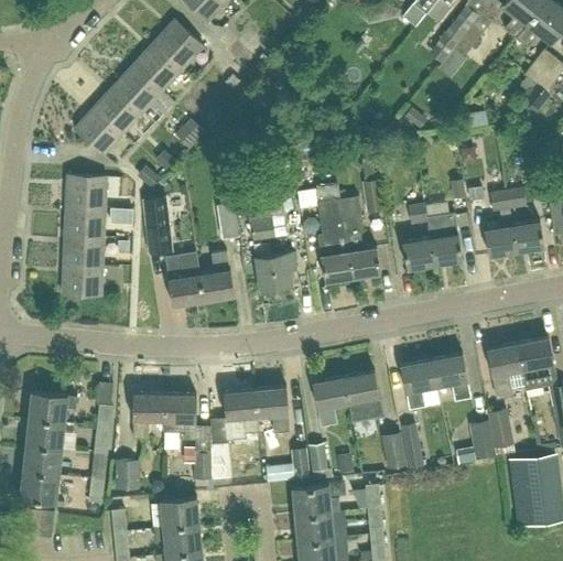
[(183,0),(208,23),(228,1),(227,0),(183,0)]
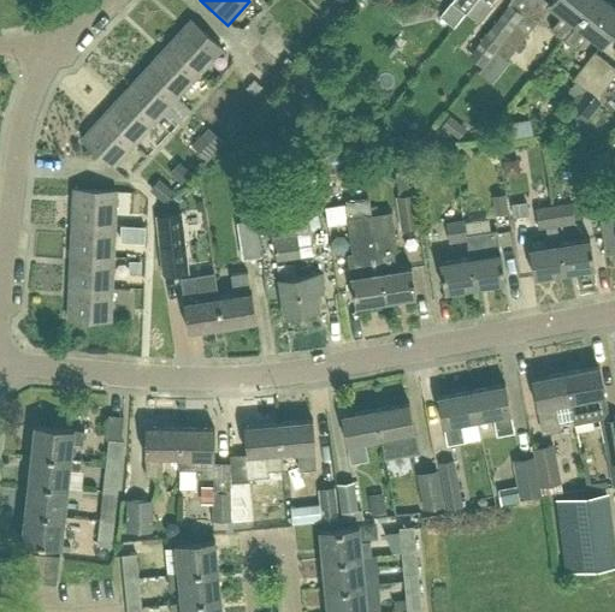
[(344,0),(336,0),(331,7),(343,19),(354,9),(344,0)]
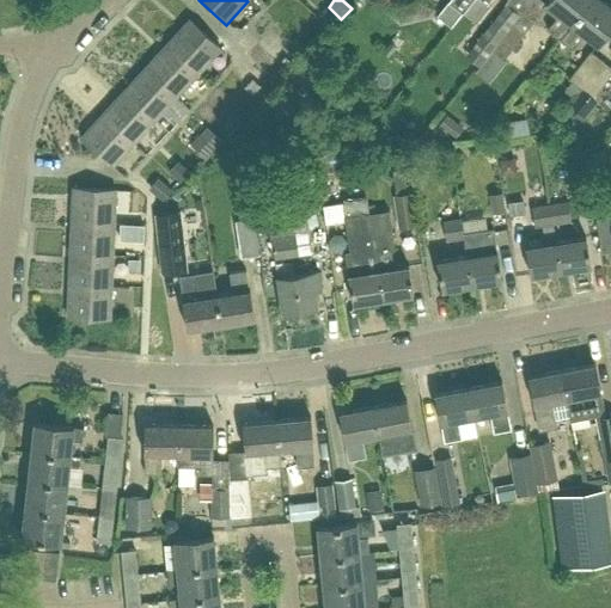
[(492,53),(493,53),(533,0),(509,0),(465,60),(478,71),(492,53)]
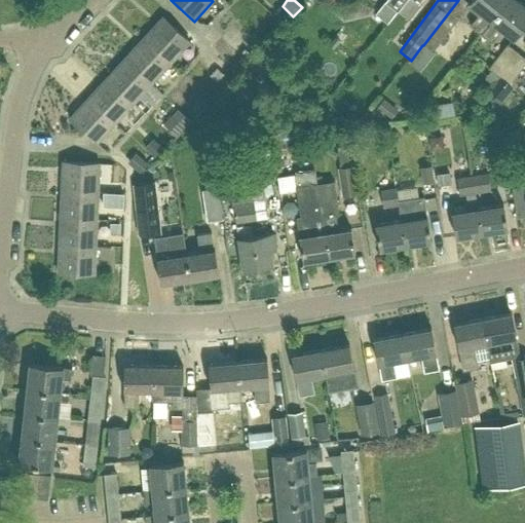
[(470,5),(462,0),(458,0),(423,45),(434,52),(470,5)]
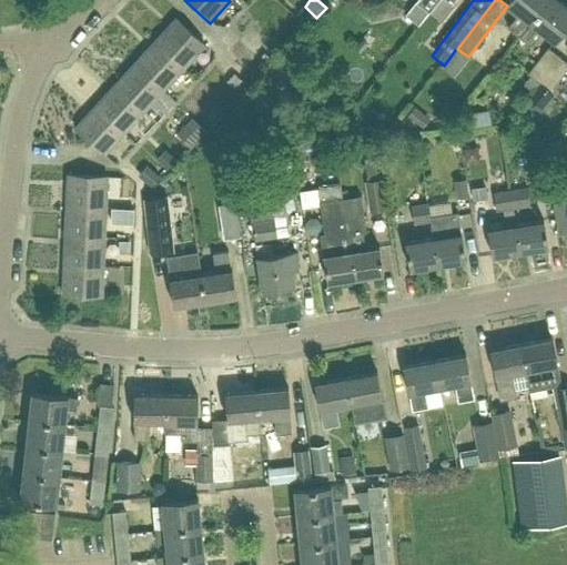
[(520,39),(550,0),(512,0),(507,7),(519,17),(509,30),(520,39)]
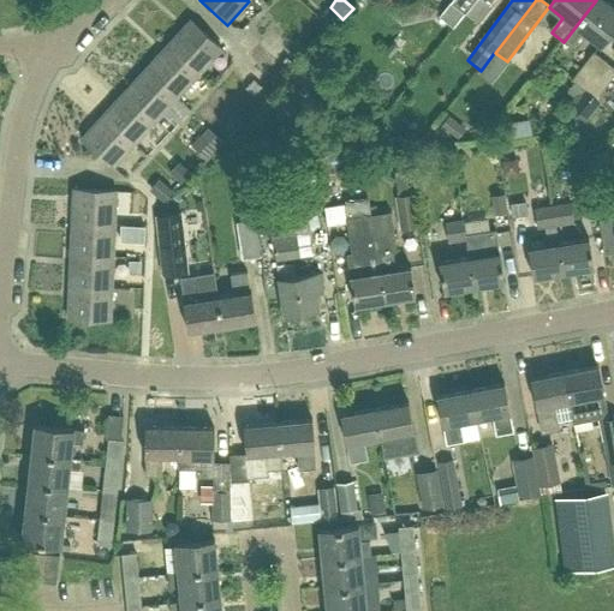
[(613,10),(601,0),(596,0),(564,42),(576,52),(588,37),(600,48),(613,29),(613,10)]
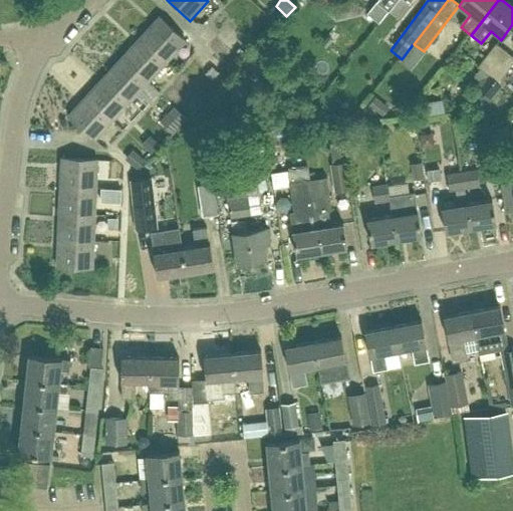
[(141,40),(167,63),(185,43),(159,20),(141,40)]
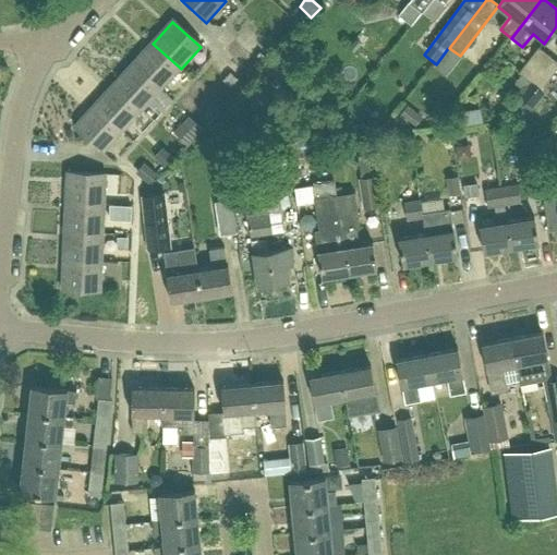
[(133,64),(161,91),(181,69),(153,44),(133,64)]
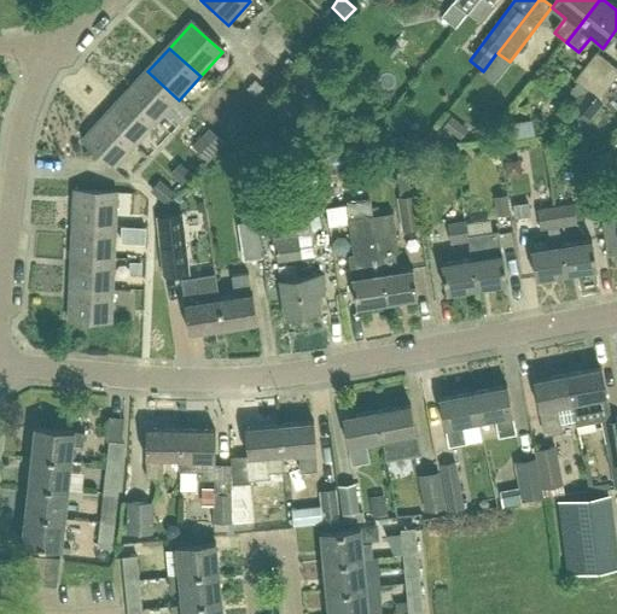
[(580,100),(581,101),(610,65),(598,56),(576,83),(583,89),(577,98),(572,94),(563,105),(571,111),(580,100)]
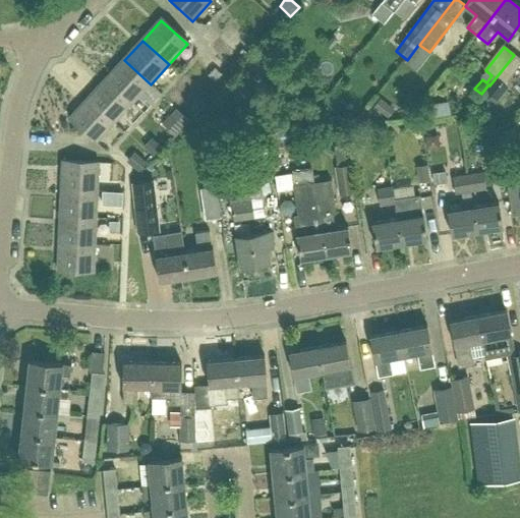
[(519,59),(514,55),(489,85),(500,93),(519,65),(519,59)]
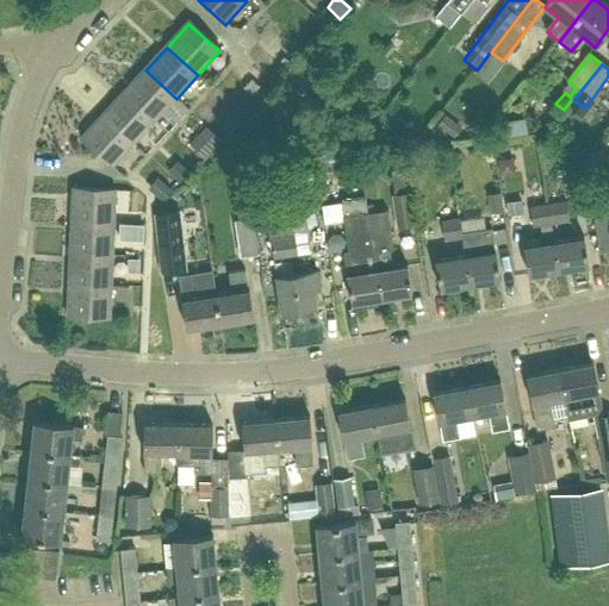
[(155,123),(176,99),(145,70),(124,94),(155,123)]
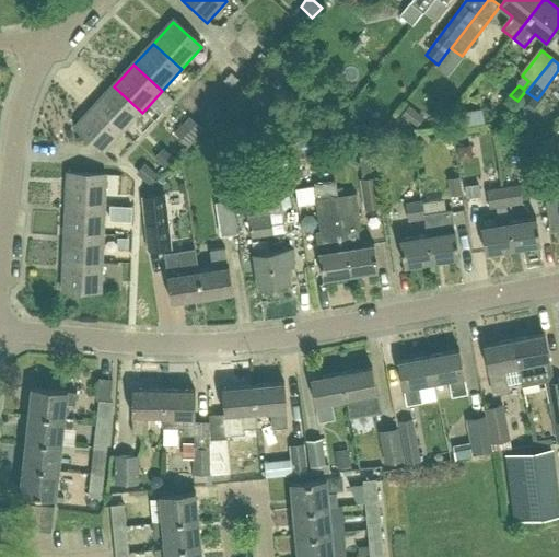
[(94,108),(123,134),(142,113),(114,86),(94,108)]
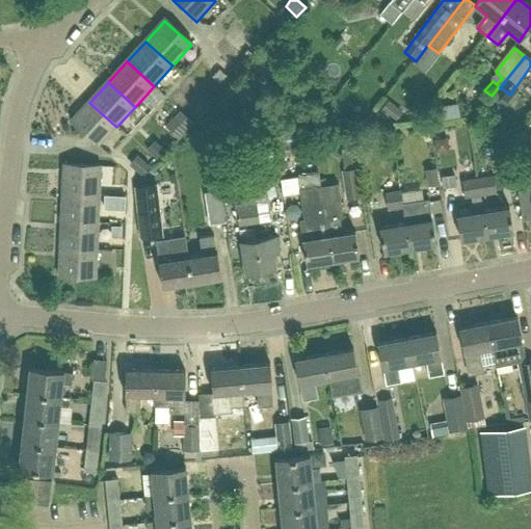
[(116,127),(89,103),(71,124),(98,148),(116,127)]
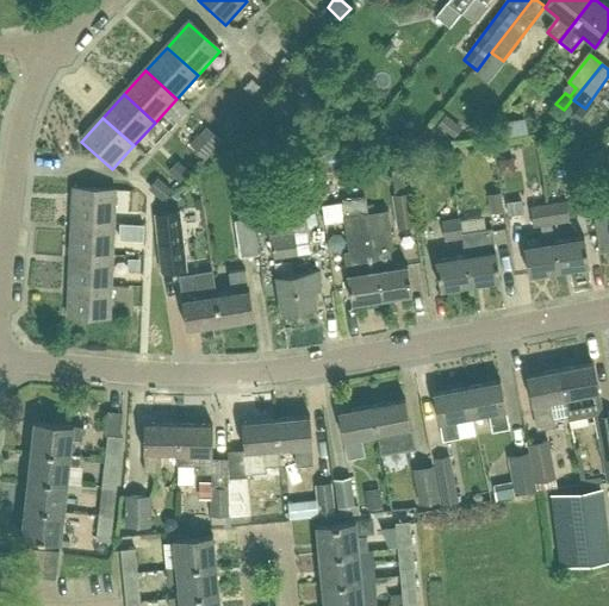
[(206,143),(197,151),(207,164),(218,156),(206,143)]
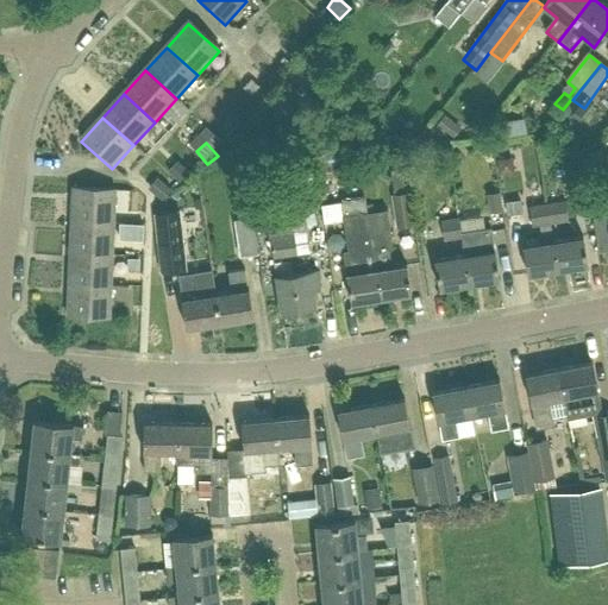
[(177,164),(167,174),(179,186),(188,176),(177,164)]
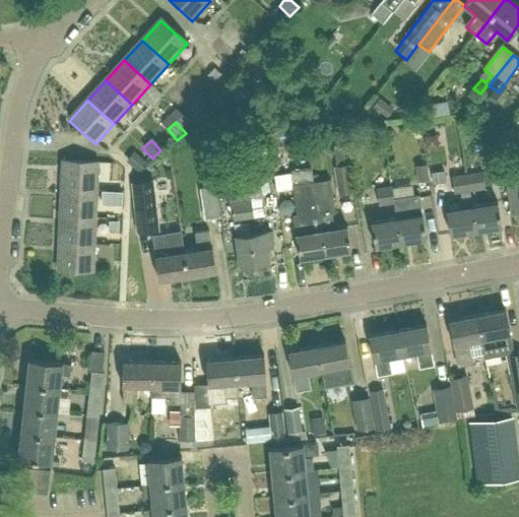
[(354,195),(347,146),(336,148),(339,168),(334,169),(338,197),(354,195)]
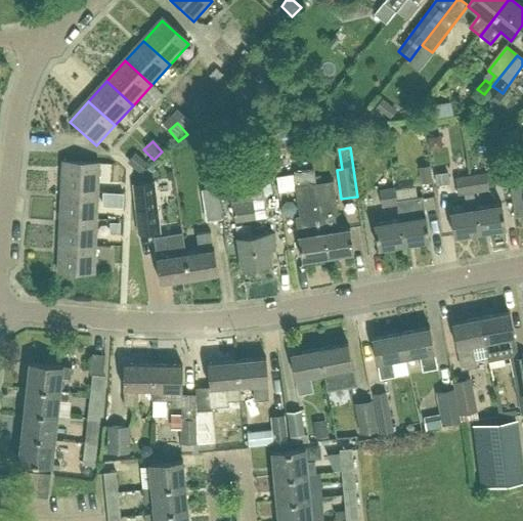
[(284,150),(256,150),(256,165),(284,165),(284,150)]
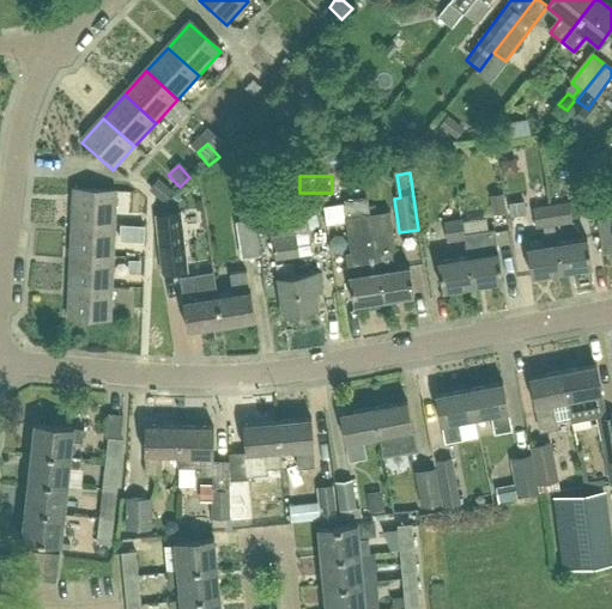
[(164,186),(153,196),(163,206),(174,194),(164,186)]
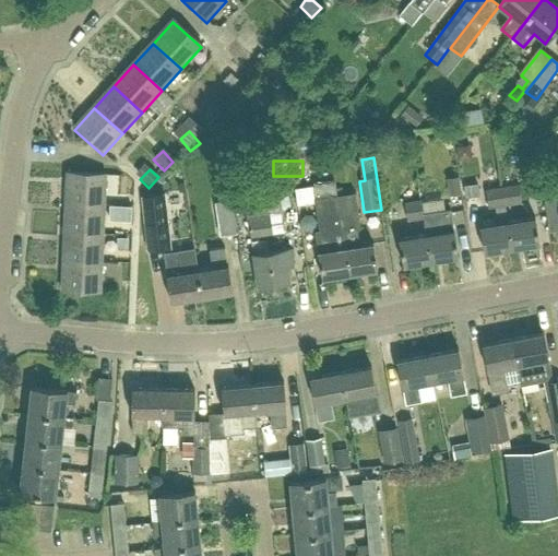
[(67,174),(66,203),(105,205),(106,176),(67,174)]
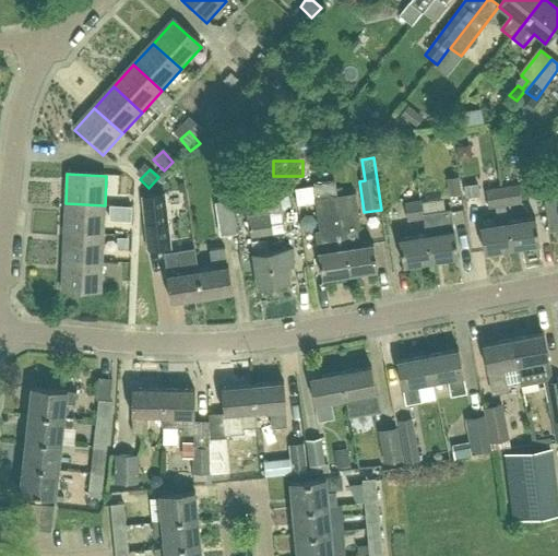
[(462,197),(459,178),(448,180),(450,198),(462,197)]
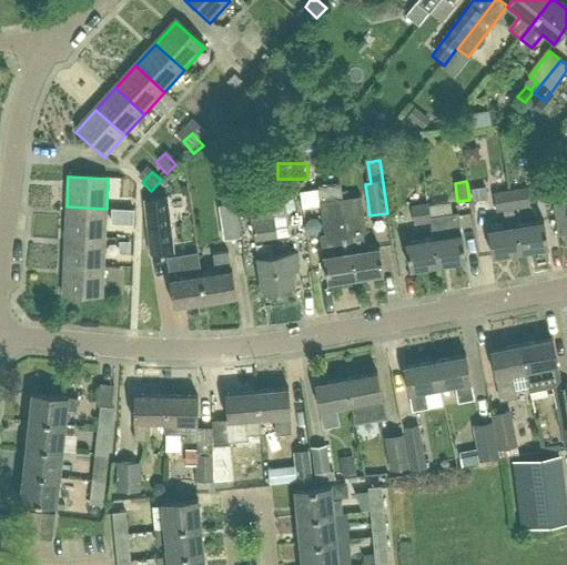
[(490,213),(486,188),(472,190),(476,215),(490,213)]
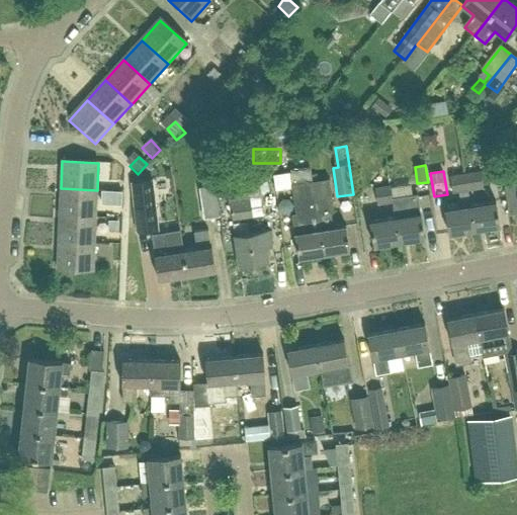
[(469,192),(484,189),(481,173),(466,175),(469,192)]
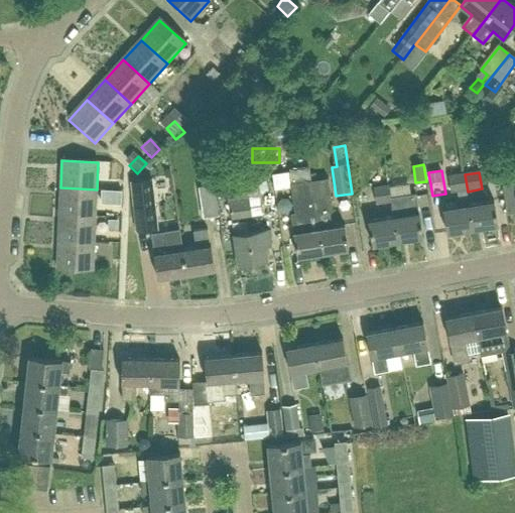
[(474,229),(470,206),(468,191),(465,174),(449,176),(453,194),(458,193),(461,208),(443,211),(446,234),(474,229)]
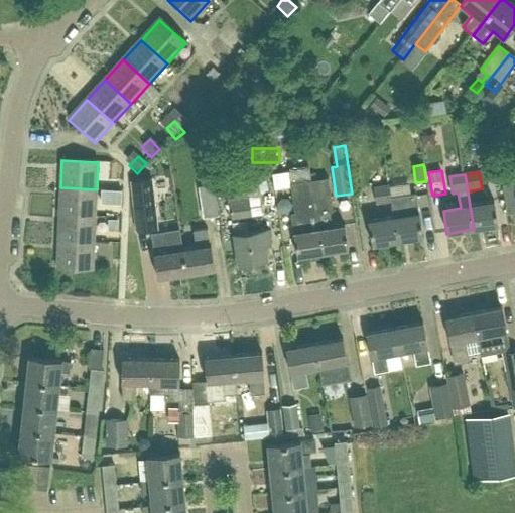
[(151,181),(132,183),(137,232),(156,230),(151,181)]
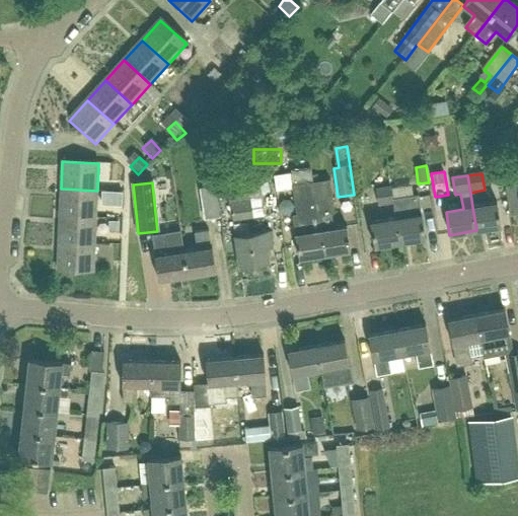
[(317,208),(324,255),(350,251),(346,228),(334,230),(331,214),(335,214),(329,182),(298,188),(300,201),(316,198),(317,208)]
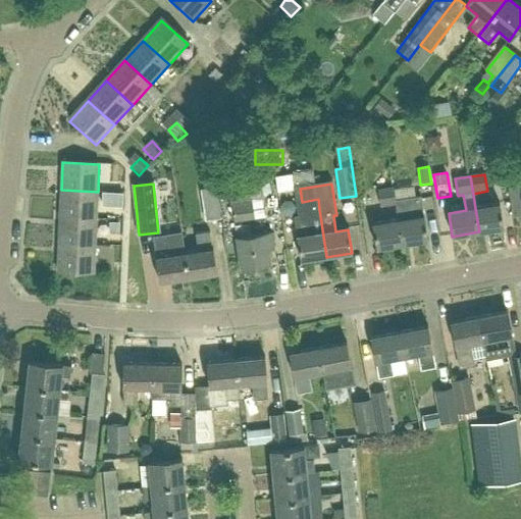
[(220,216),(216,188),(200,191),(201,198),(205,198),(208,217),(220,216)]
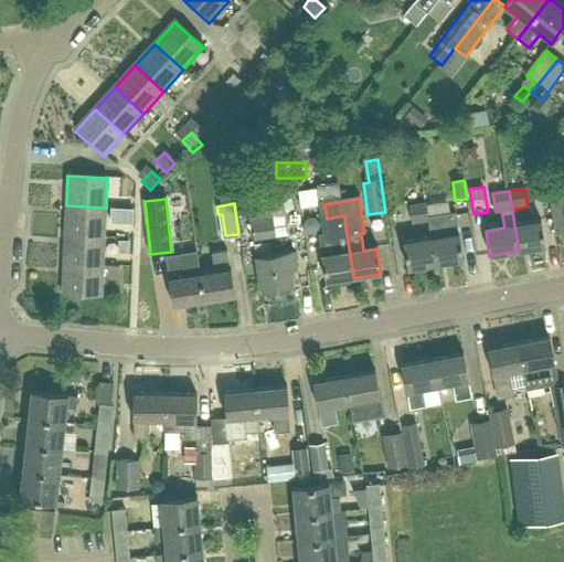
[(276,240),(270,203),(249,205),(254,243),(276,240)]
